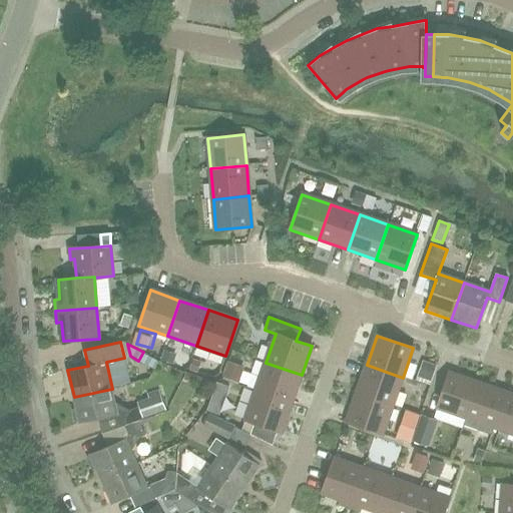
[(255,391),(292,404),(302,375),(266,363),(257,391),(255,391)]
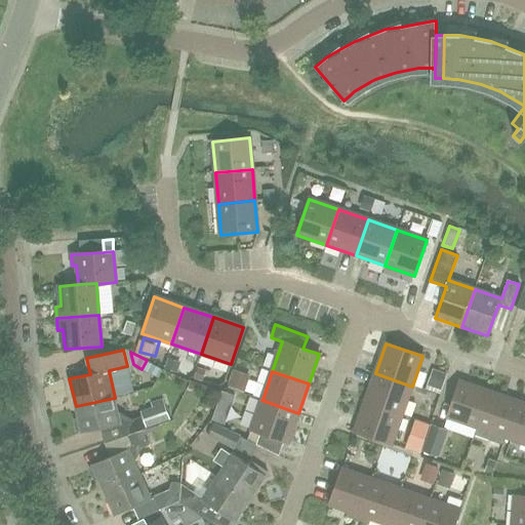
[(402,415),(412,387),(375,373),(365,403),(402,415)]
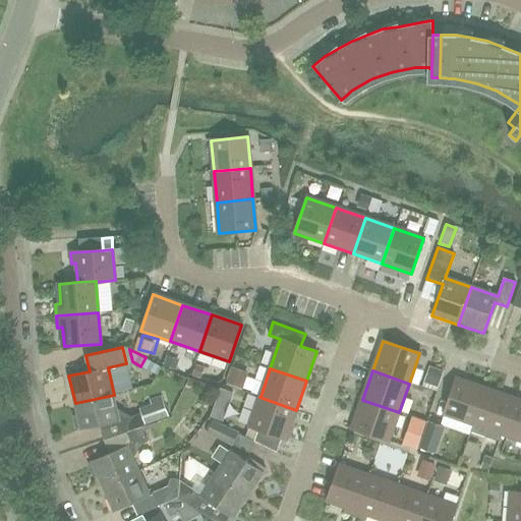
[(473,424),(485,389),(456,379),(444,413),(473,424)]
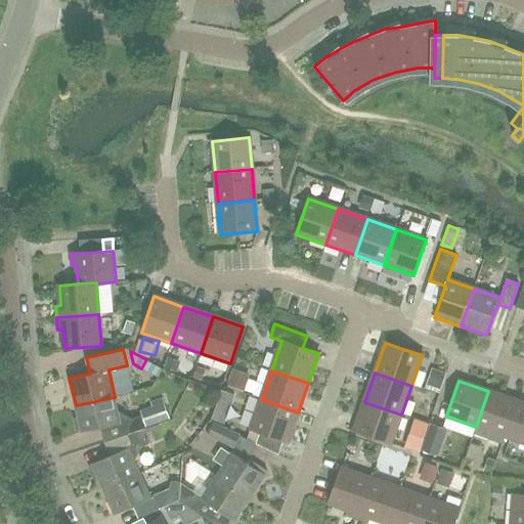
[(219,399),(231,404),(235,395),(222,390),(219,399)]
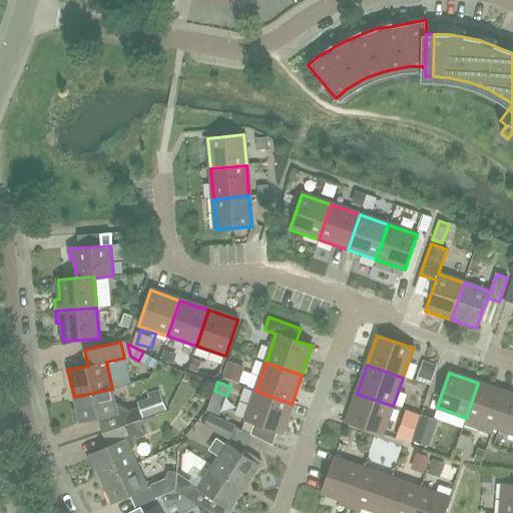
[(495,428),(507,393),(478,383),(466,418),(467,418),(464,425),(492,434),(494,428),(495,428)]
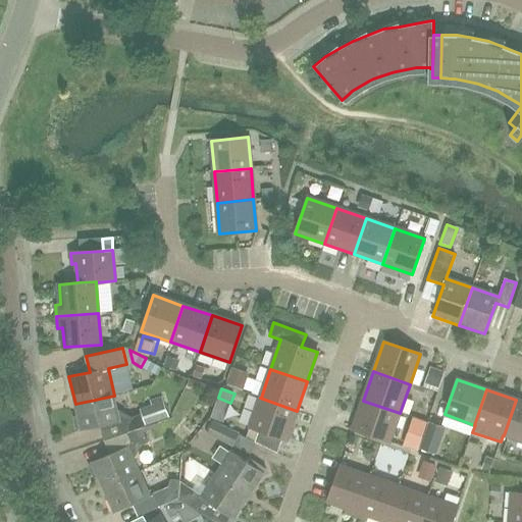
[(117,410),(114,396),(75,404),(77,415),(73,417),(76,428),(81,429),(82,431),(120,422),(117,410)]
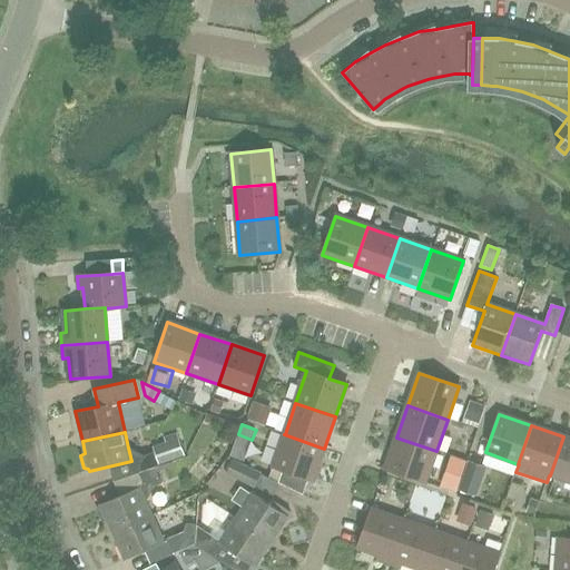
[(184,457),(177,433),(163,438),(165,442),(153,446),(158,464),(184,457)]
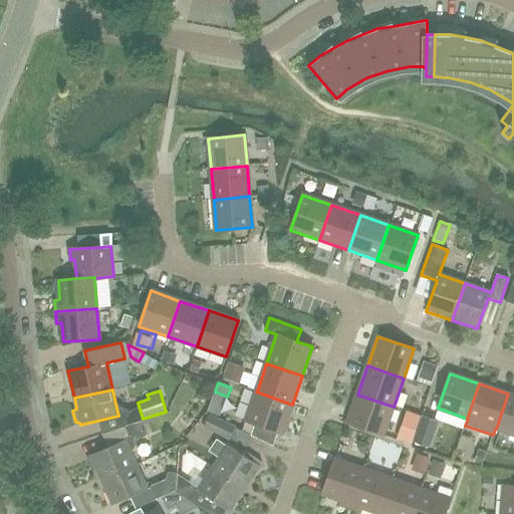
[(281,434),(292,405),(256,392),(246,422),(281,434)]
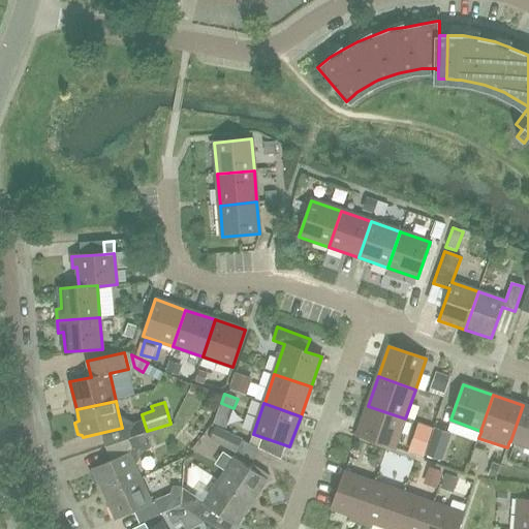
[(528,447),(528,407),(523,405),(510,441),(528,447)]
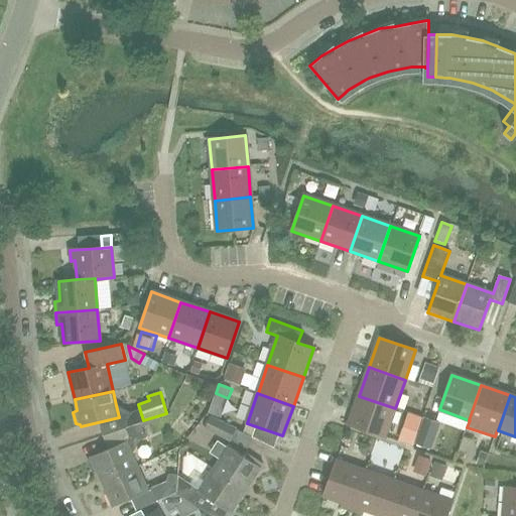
[(384,437),(395,408),(359,396),(349,425),(384,437)]
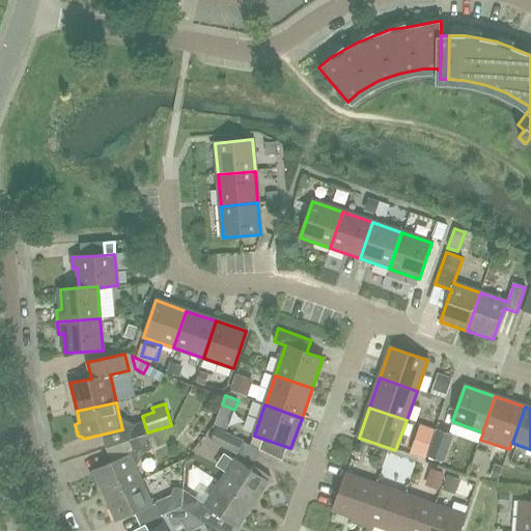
[(217,427),(211,442),(238,454),(243,442),(244,441),(217,427)]
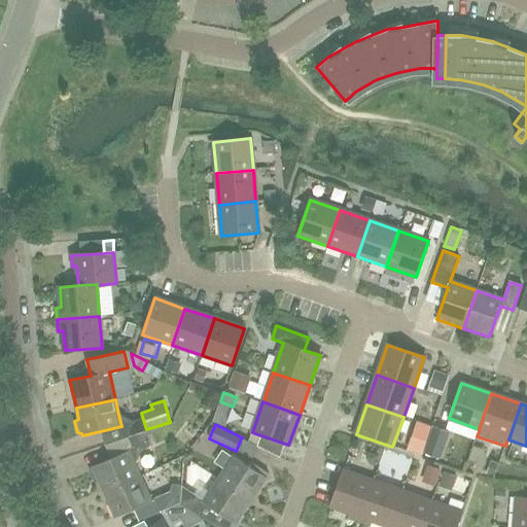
[(429,438),(446,444),(450,431),(433,426),(429,438)]
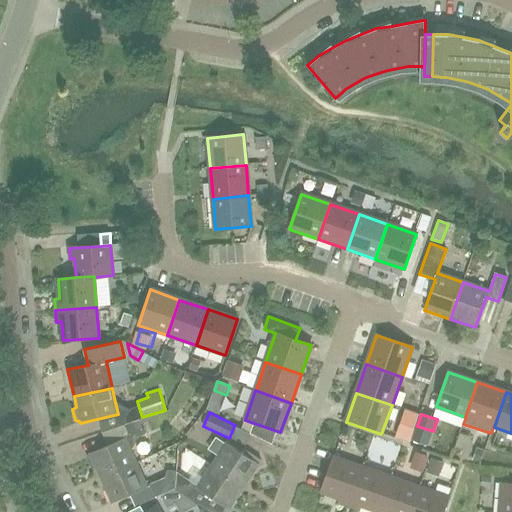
[(126,438),(130,436),(136,433),(138,437),(145,434),(139,420),(102,433),(107,445),(90,453),(91,454),(88,457),(92,467),(96,466),(101,478),(137,463),(126,438)]
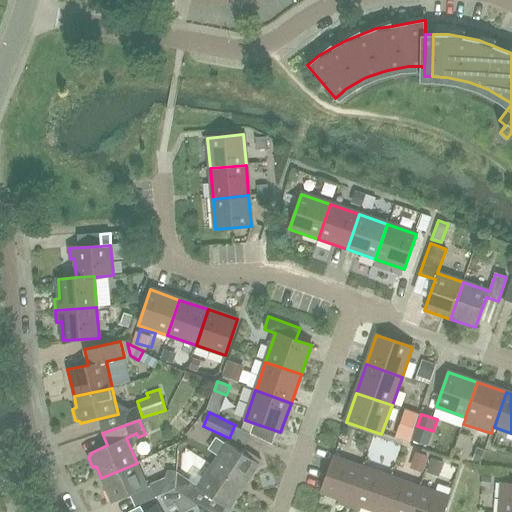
[(428,446),(433,431),(417,426),(412,441),(428,446)]
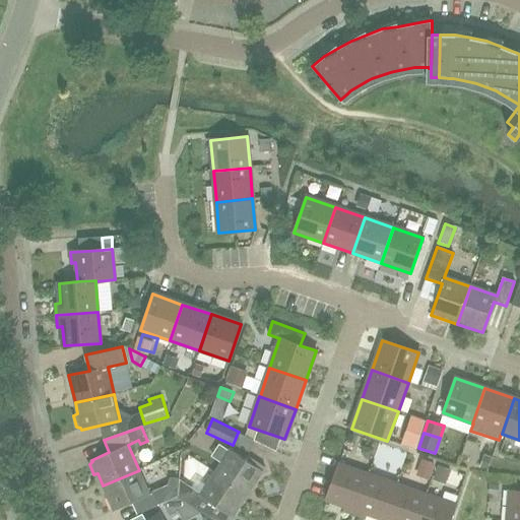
[(215,473),(248,495),(263,471),(265,468),(249,457),(248,458),(246,457),(245,459),(231,450),(230,451),(221,446),(214,457),(222,462),(215,473)]
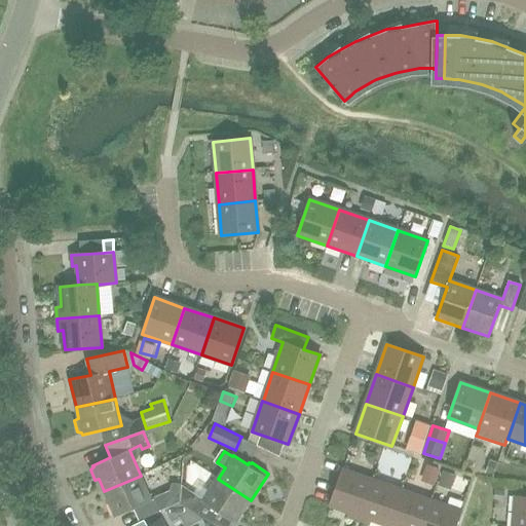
[(359,521),(373,481),(343,470),(331,505),(350,512),(348,517),(359,521)]
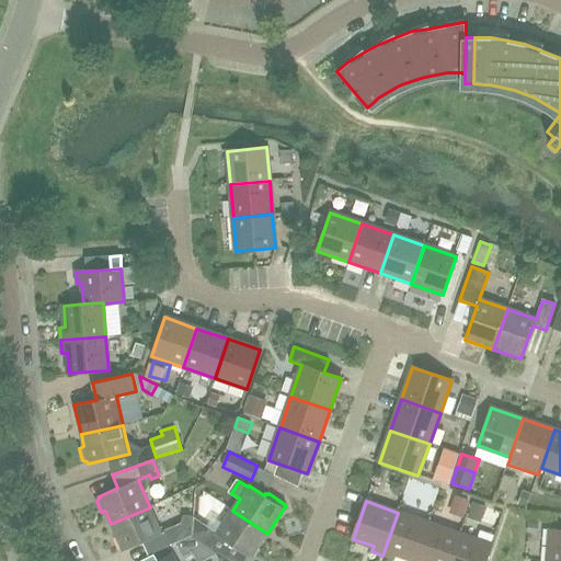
[(150,507),(111,524),(123,551),(161,534),(150,507)]
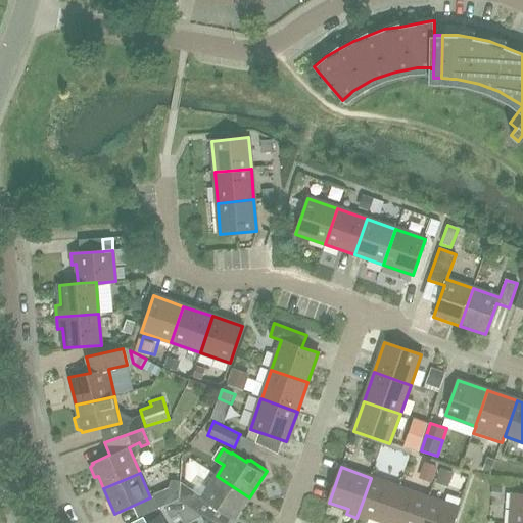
[(234,521),(249,497),(217,476),(202,496),(180,482),(179,497),(179,500),(189,506),(215,522),(228,522),(231,519),(234,521)]
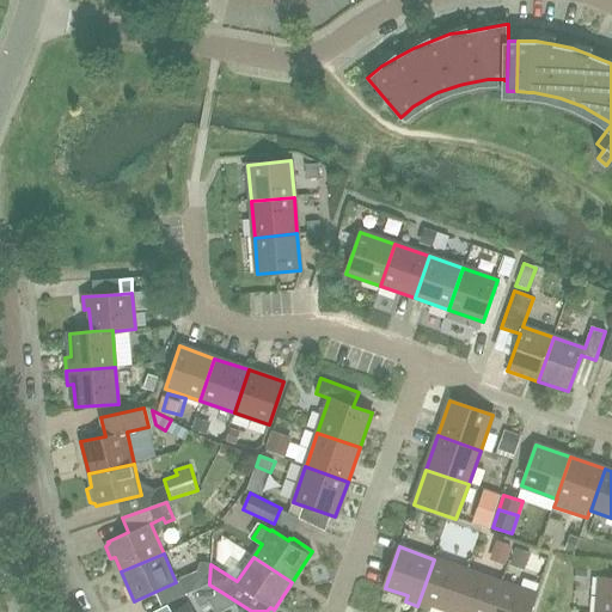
[(453,611),(467,571),(434,560),(417,606),(430,611),(432,604),(453,611)]
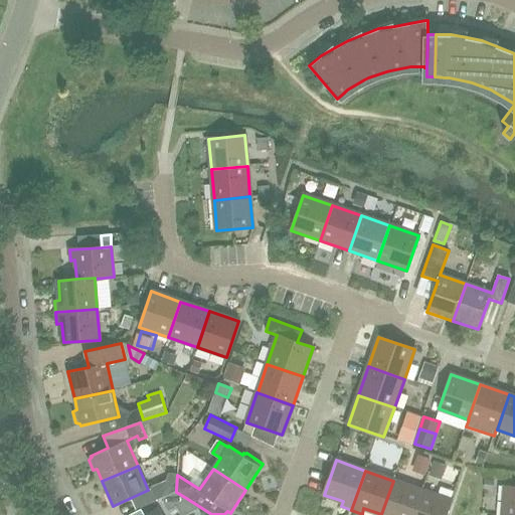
[(157,498),(172,492),(166,479),(151,486),(157,498)]
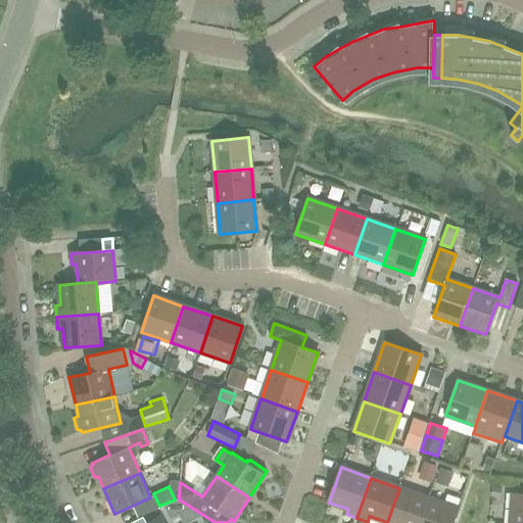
[(419,522),(429,498),(399,488),(387,522),(419,522)]
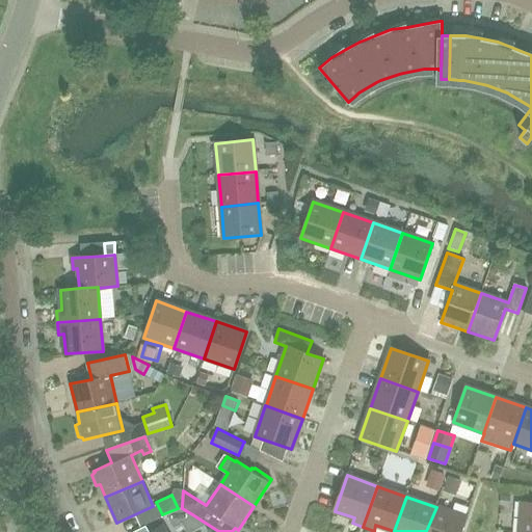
[(531,531),(531,503),(521,503),(517,531),(531,531)]
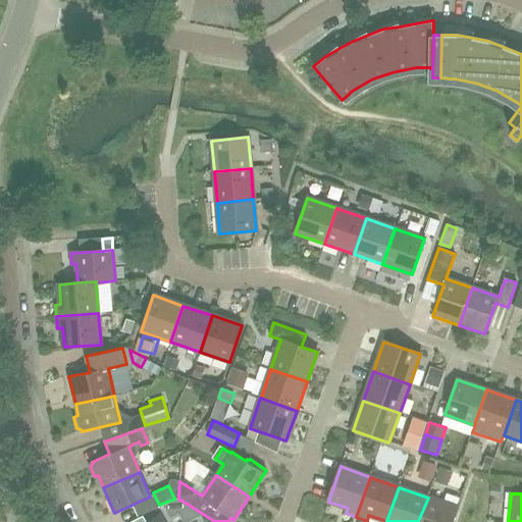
[(178,497),(165,505),(171,515),(177,512),(189,505),(178,499),(178,497)]
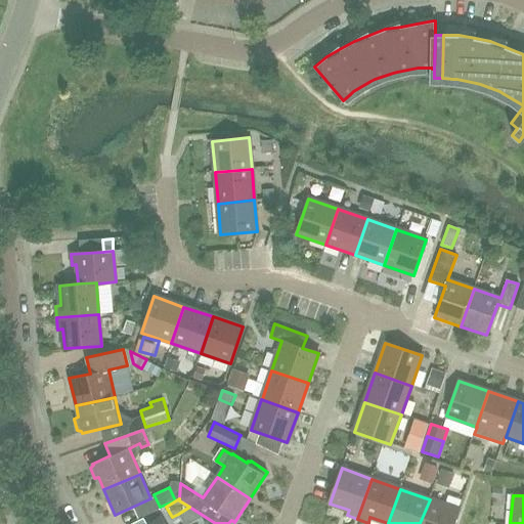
[(430,499),(420,523),(453,523),(460,510),(430,499)]
